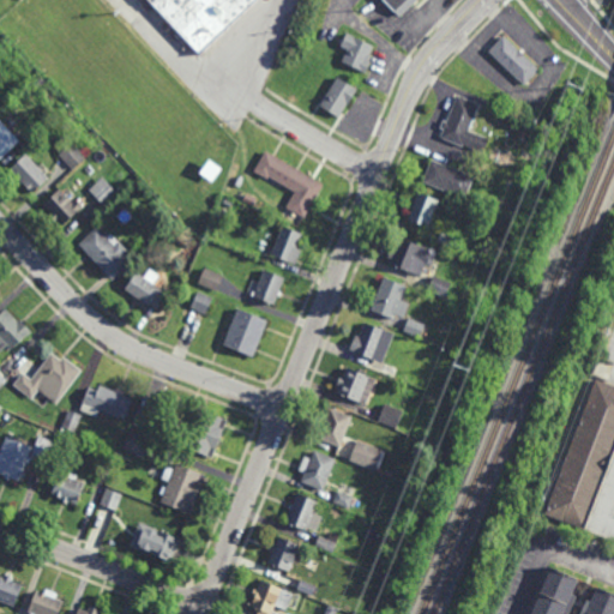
[(259,0),(203,55),(149,0),(259,0)]
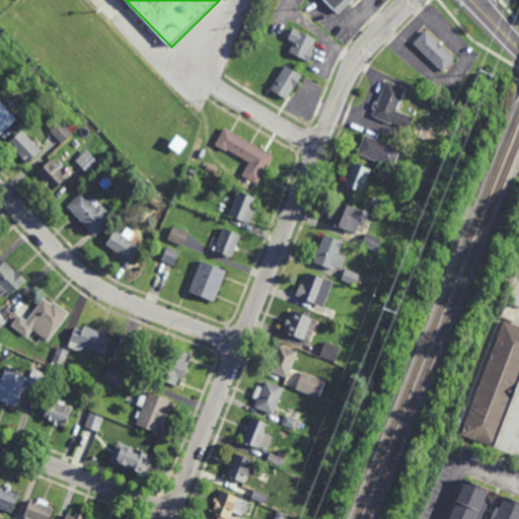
[(353,0),(339,13),(327,1),(325,3),(322,0),(353,0)]
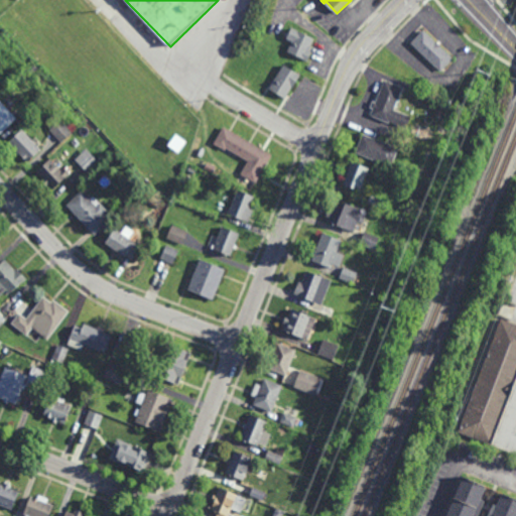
[(314,38),(310,46),(313,47),(311,51),(312,52),(307,61),(287,52),(292,41),(284,37),(286,31),(288,33),(291,27),(314,38)]
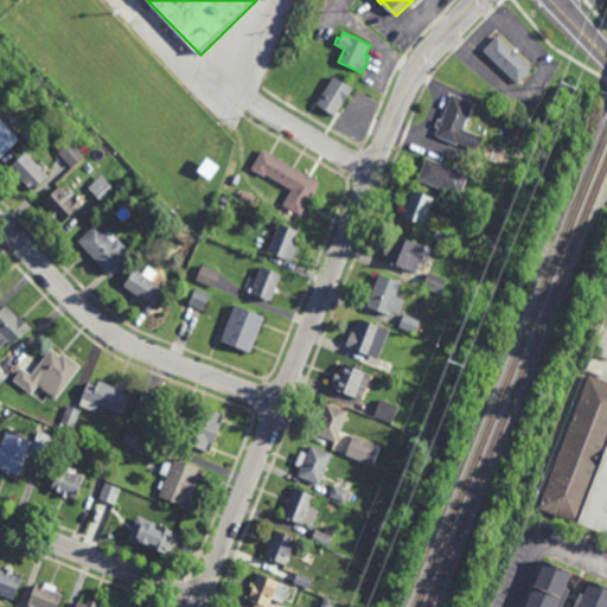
[(512,49),(516,48),(518,48),(519,51),(518,53),(534,68),(518,84),(484,51),(498,36),(512,49)]
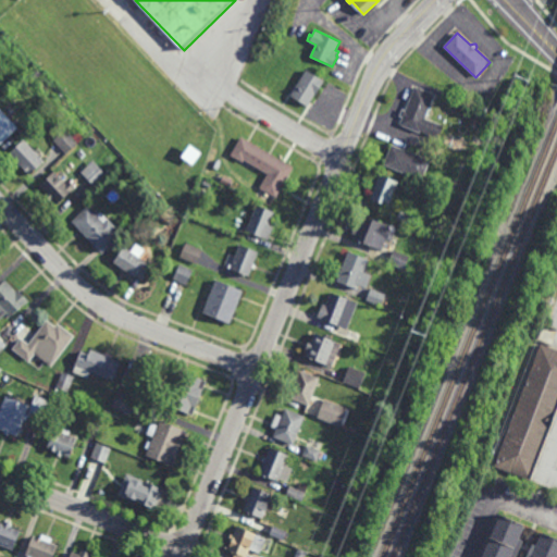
[(35,81),(31,75),(37,69),(42,74),(35,81)]
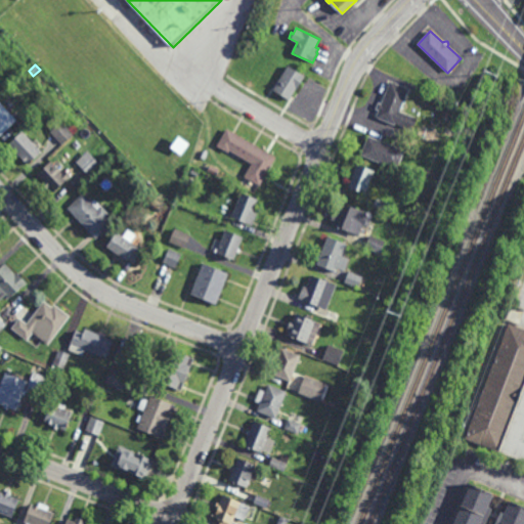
[(296,91),(297,91),(291,101),(274,90),(277,86),(273,84),(276,80),(278,82),(289,66),(298,72),(305,77),(296,91)]
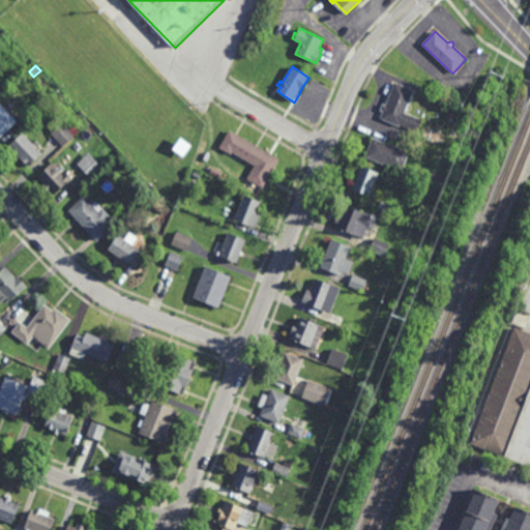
[(6,88),(0,82),(0,80),(9,70),(17,79),(6,88)]
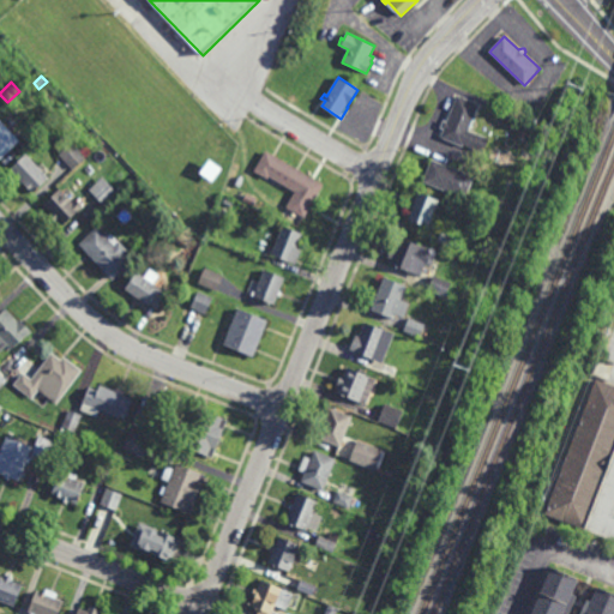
[(505,106),(498,101),(504,92),(511,98),(505,106)]
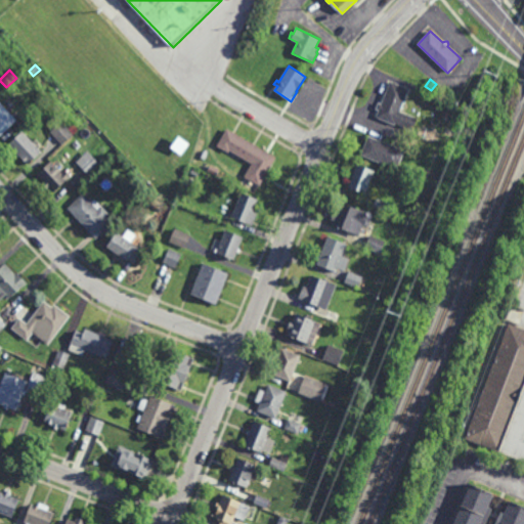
[(401,111),(412,115),(411,117),(417,119),(412,129),(395,122),(395,124),(377,117),(380,110),(377,107),(379,100),(382,101),(390,81),(409,89),(401,111)]
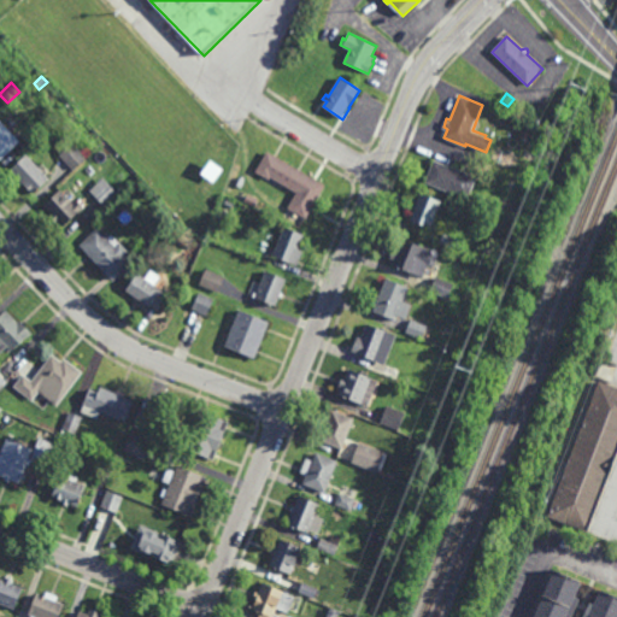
[(3,160),(0,158),(0,118),(22,141),(3,160)]
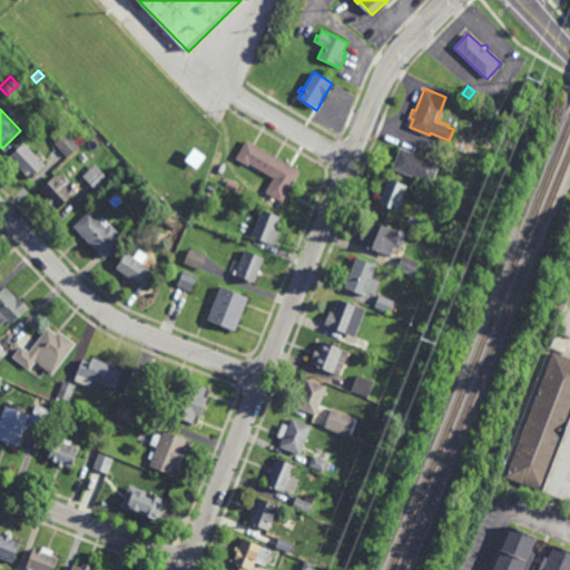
[(68,157),(55,143),(67,131),(80,146),(68,157)]
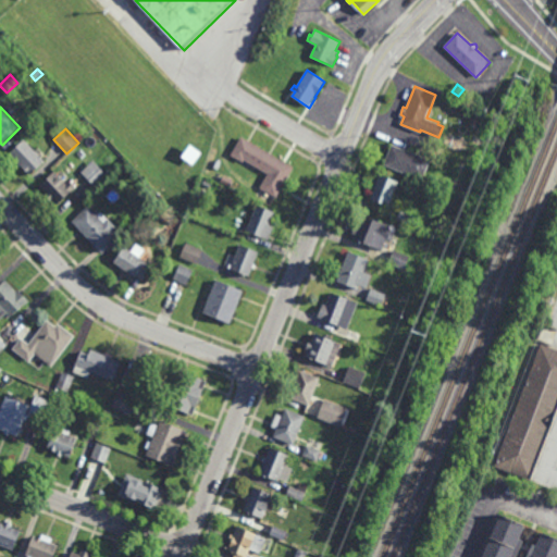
[(295,165),(276,197),(259,187),(268,173),(244,159),(244,161),(231,153),(242,135),(295,165)]
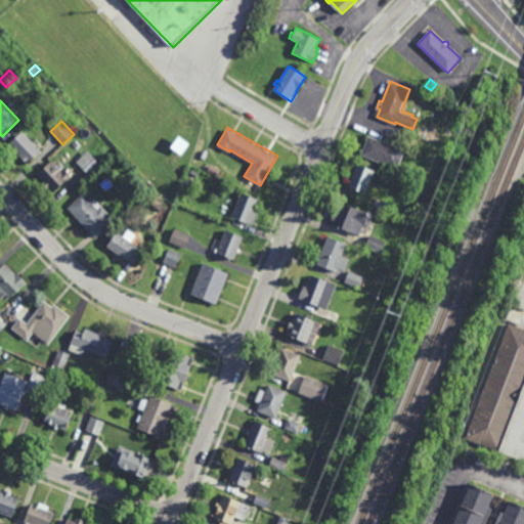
[(37,144),(39,144),(40,146),(39,147),(42,150),(27,165),(8,144),(24,130),(37,144)]
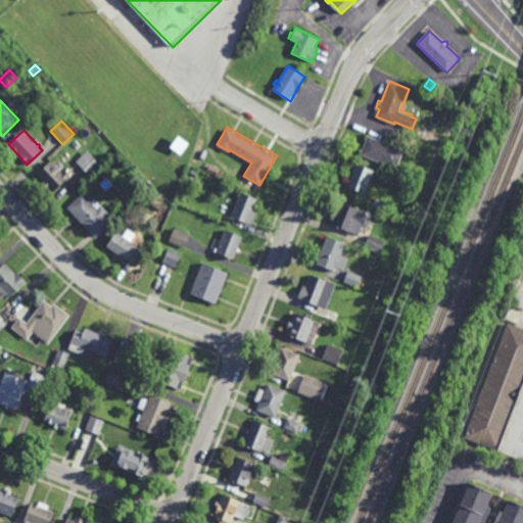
[(395,169),(360,154),(368,134),(403,149),(395,169)]
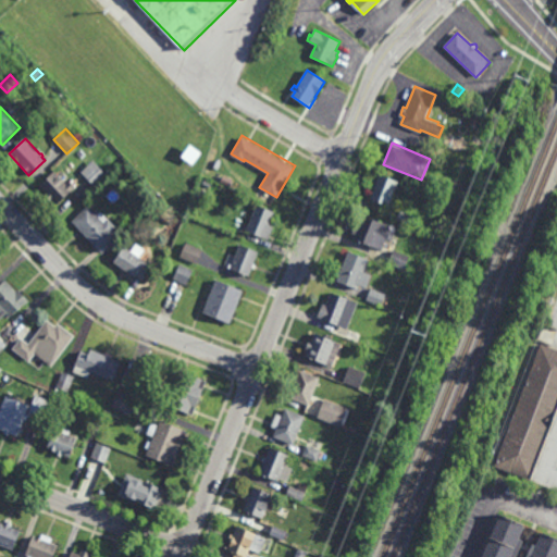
[(94,184),(82,172),(94,159),(107,172),(94,184)]
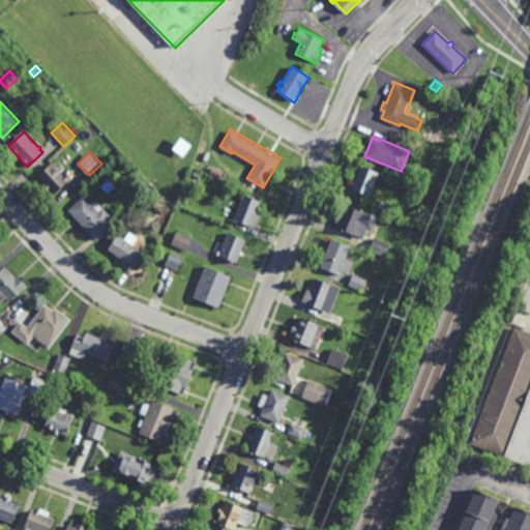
[(63,173),(66,170),(74,178),(54,195),(50,189),(47,192),(41,185),(43,182),(37,175),(53,162),(63,173)]
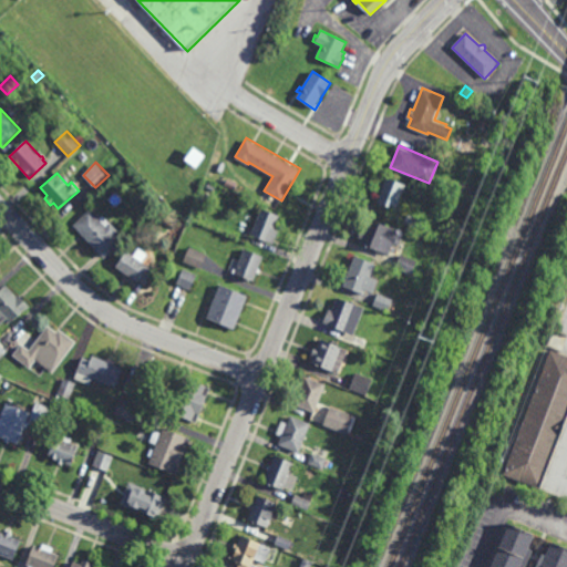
[(394,209),(375,202),(388,175),(405,182),(394,209)]
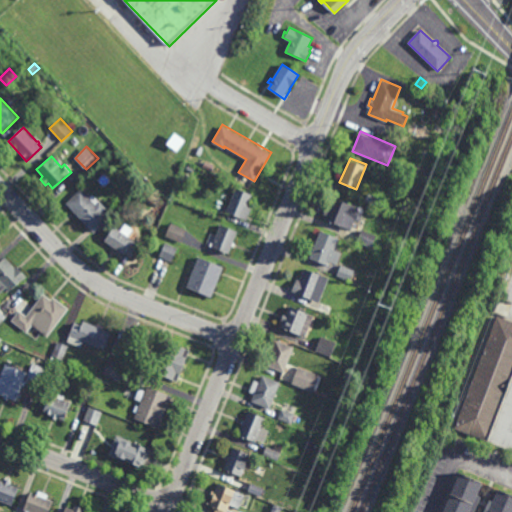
[(192,173),(186,170),(188,165),(195,167),(192,173)]
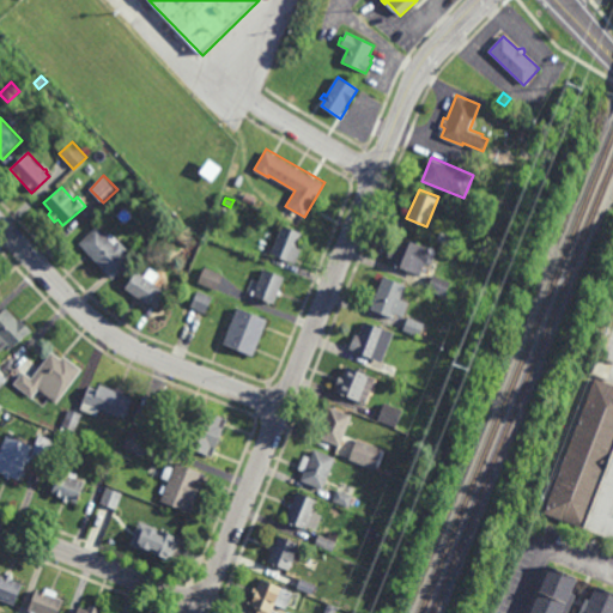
[(295,265),(272,255),(272,254),(268,253),(271,247),(273,249),(283,223),(303,231),(297,247),(302,248),(295,265)]
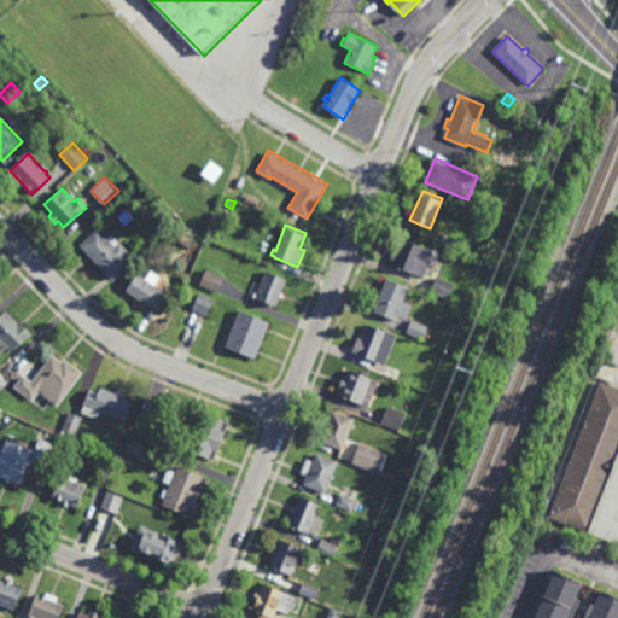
[(108,237),(111,233),(120,242),(121,240),(129,250),(124,254),(133,263),(114,281),(80,244),(99,227),(108,237)]
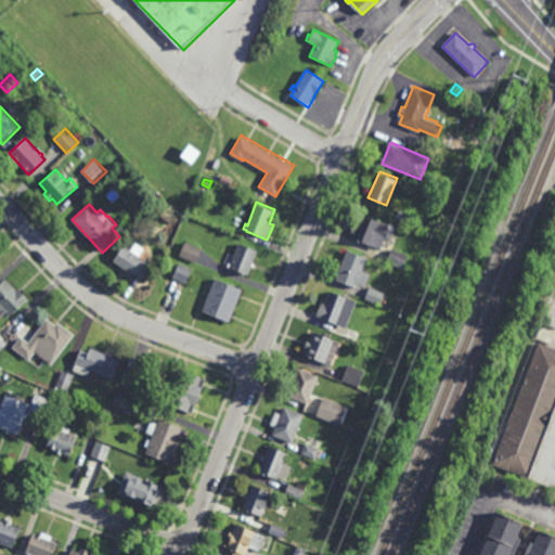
[(411,224),(395,218),(401,204),(416,209),(411,224)]
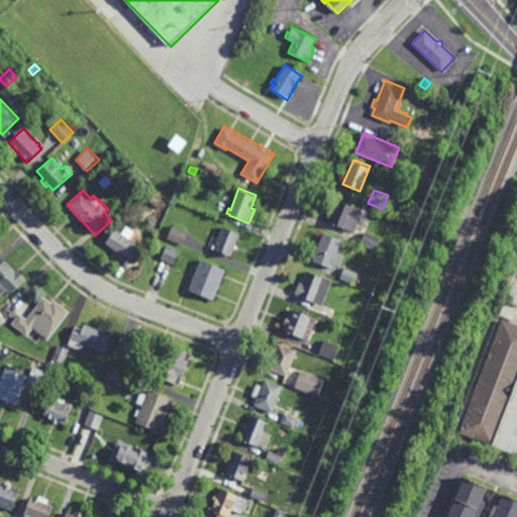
[(367,212),(362,225),(357,223),(353,232),(327,221),(329,215),(328,215),(332,205),(333,205),(336,199),(367,212)]
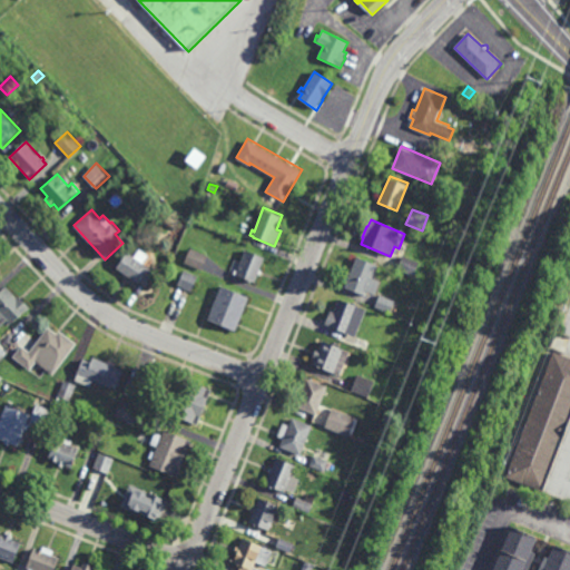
[(202,271),(184,263),(190,247),(208,255),(202,271)]
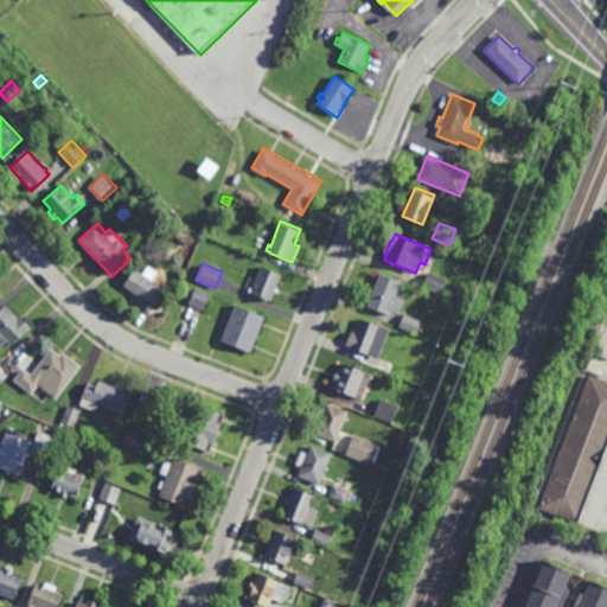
[(278,287),(280,287),(279,292),(276,291),(273,301),(268,299),(268,300),(264,299),(264,298),(246,289),(250,276),(256,279),(262,264),(283,273),(278,287)]
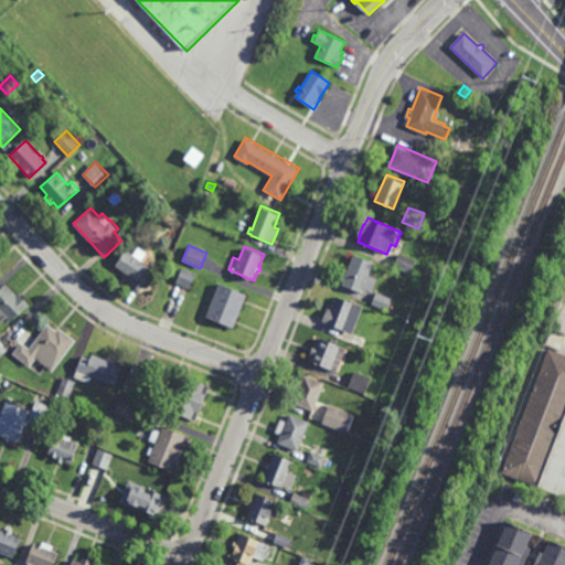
[(147,284),(140,279),(139,281),(116,265),(127,248),(157,269),(147,284)]
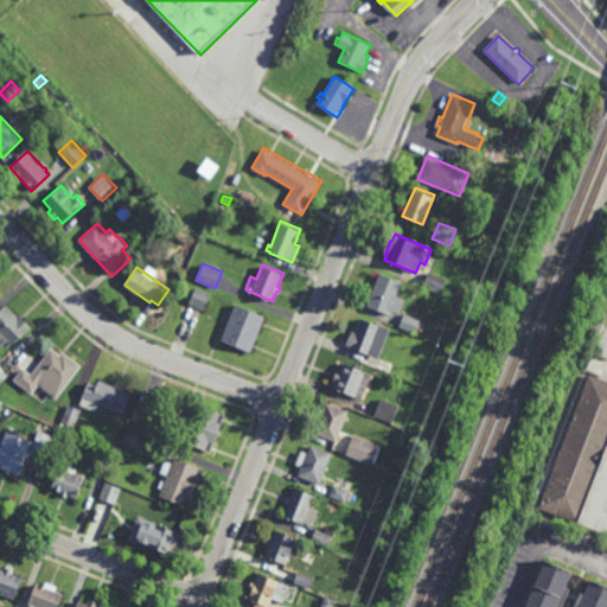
[(398,295),(407,299),(401,313),(393,310),(390,315),(368,306),(370,299),(368,299),(371,292),(374,293),(382,272),(404,281),(398,295)]
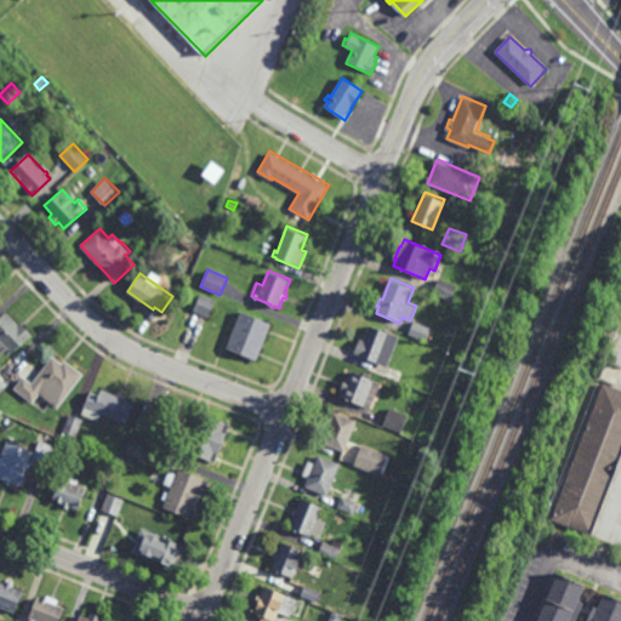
[(451,301),(456,286),(438,279),(433,294),(451,301)]
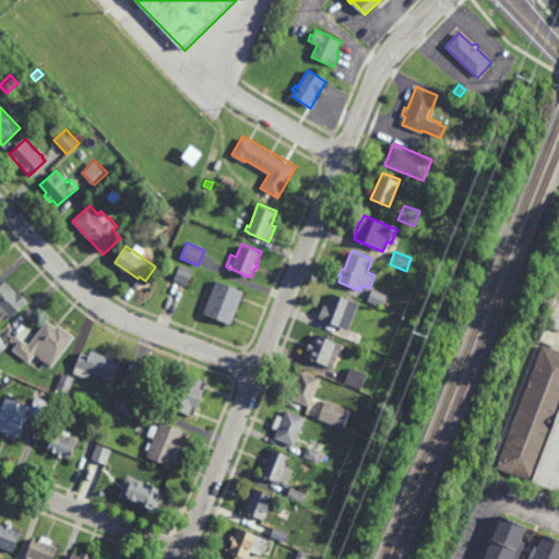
[(390,276),(372,269),(379,254),(395,261),(390,276)]
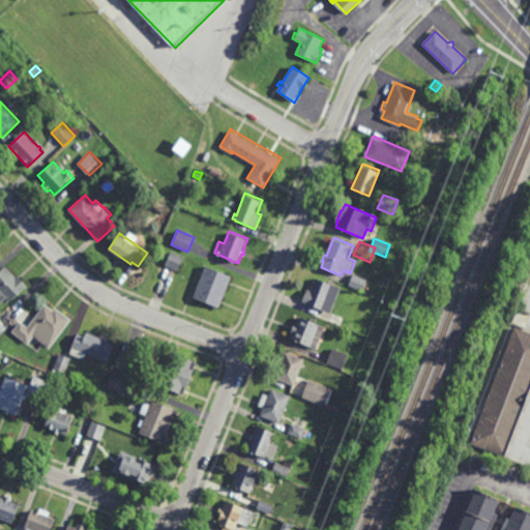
[(178,271),(166,265),(171,251),(184,257),(178,271)]
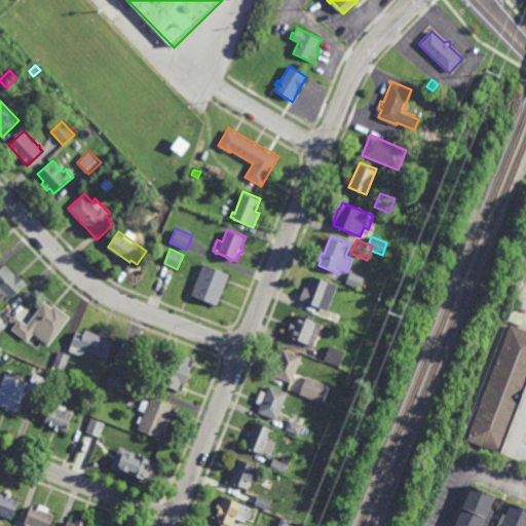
[(218,305),(192,295),(195,287),(193,287),(195,283),(196,284),(204,262),(231,273),(218,305)]
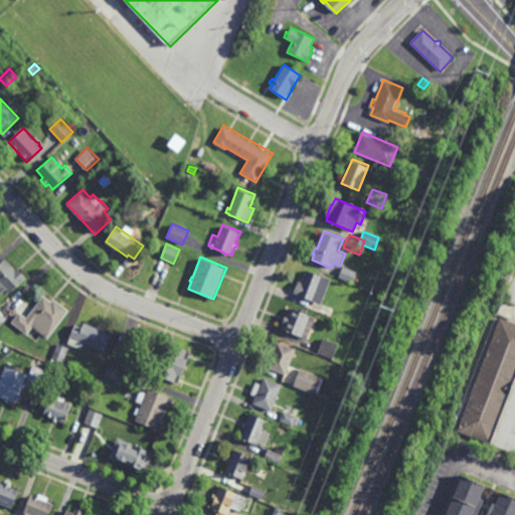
[(16,268),(17,267),(26,277),(10,293),(7,291),(2,296),(0,294),(0,265),(7,259),(16,268)]
